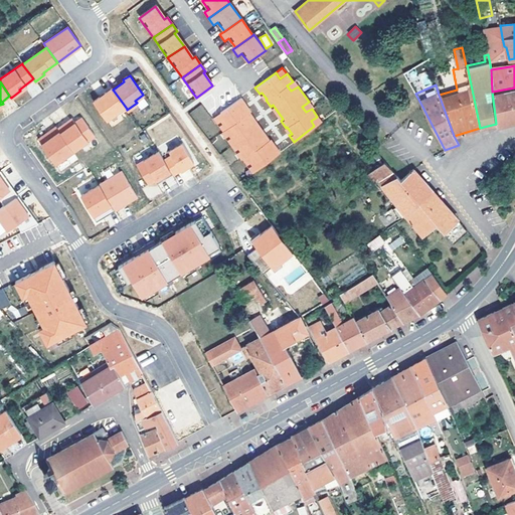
[(119,114),(127,109),(113,90),(112,88),(104,94),(105,95),(100,99),(99,98),(93,101),(106,120),(118,112),(119,114)]
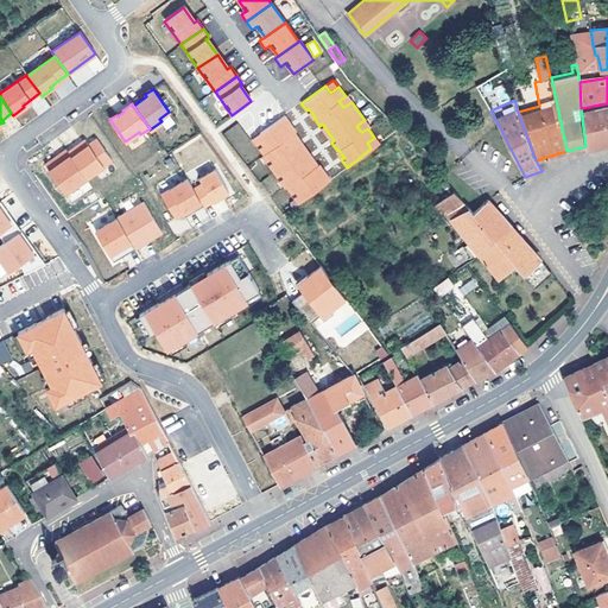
[(607,103),(581,108),(586,146),(607,141),(607,103)]
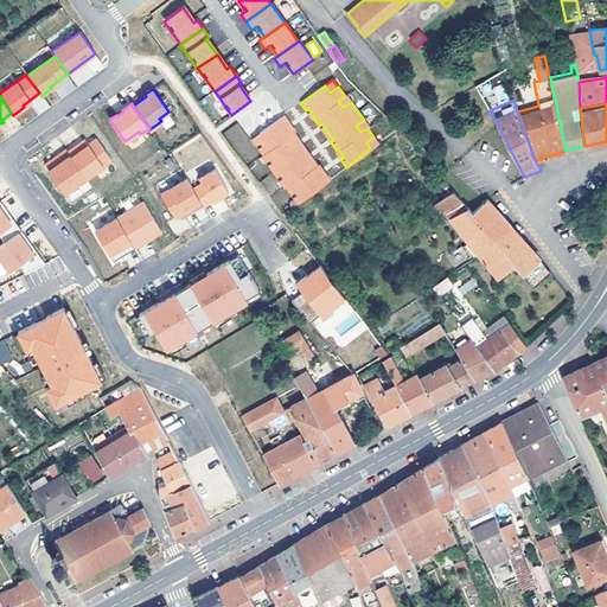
[(283,115),(259,133),(263,140),(256,146),(262,155),(269,151),(274,157),(266,163),(279,181),(287,176),(292,181),(285,186),(292,196),(300,191),(306,198),(330,180),(324,172),(320,174),(315,166),(317,165),(311,157),(308,159),(295,142),(299,140),(293,132),(292,133),(286,126),(288,123),(283,115)]
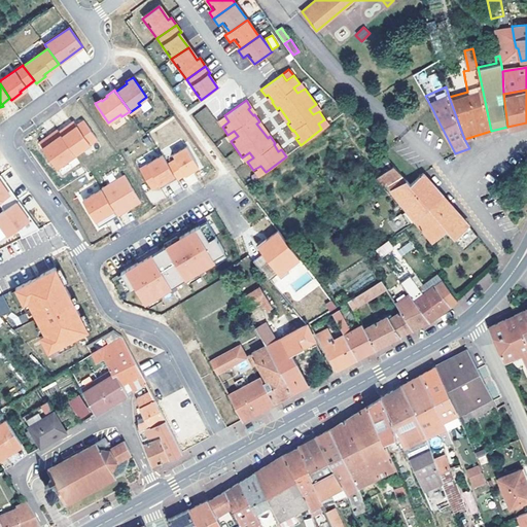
[(224,115),(217,120),(222,127),(229,121),(224,115)]
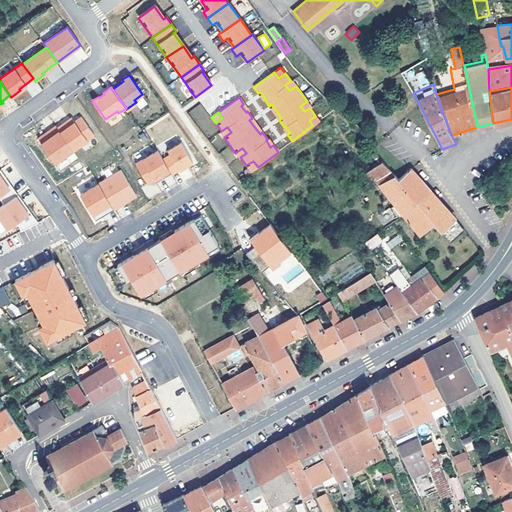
[(315,116),(309,120),(312,125),(319,120),(315,116)]
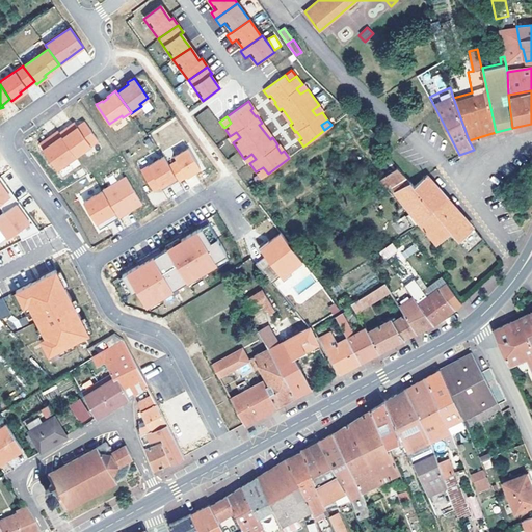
[(67,128),(59,133),(76,156),(98,140),(84,122),(77,126),(70,132),(67,128)]
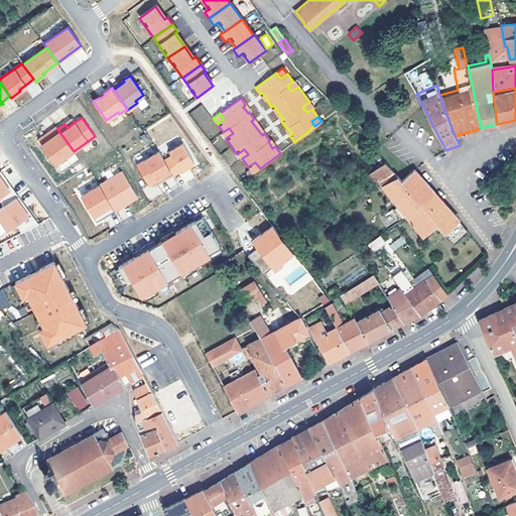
[(72,118),(65,124),(68,128),(75,122),(72,118)]
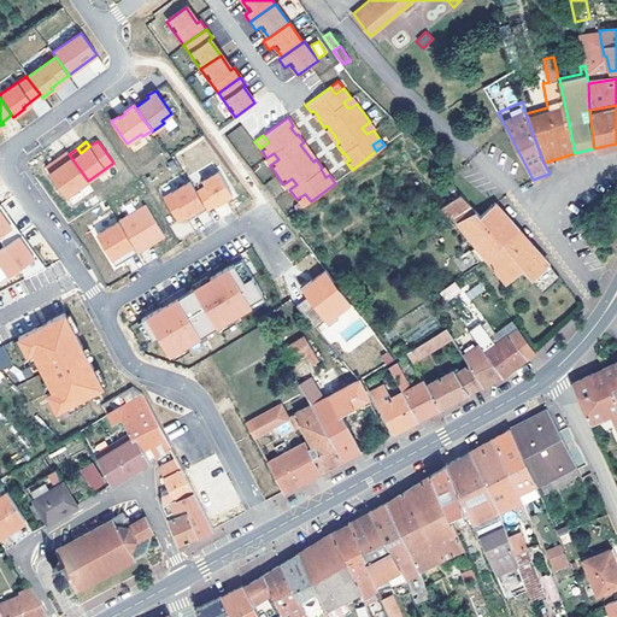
[(88,181),(69,154),(66,152),(45,168),(66,197),(88,181)]
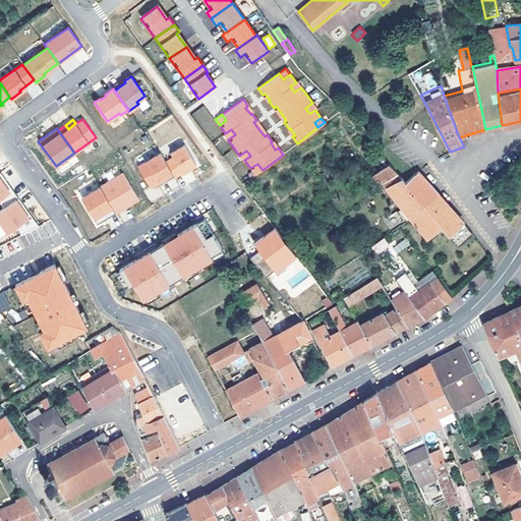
[(174,177),(195,165),(184,145),(171,153),(173,158),(165,162),(174,176),(174,177)]
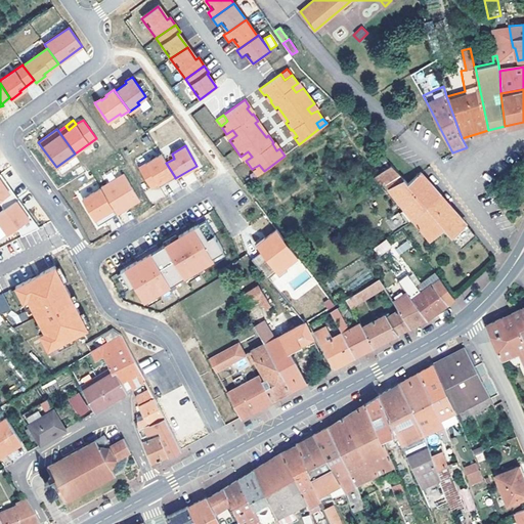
[(161,155),(138,168),(150,188),(158,184),(166,179),(168,182),(175,177),(166,163),(161,155)]
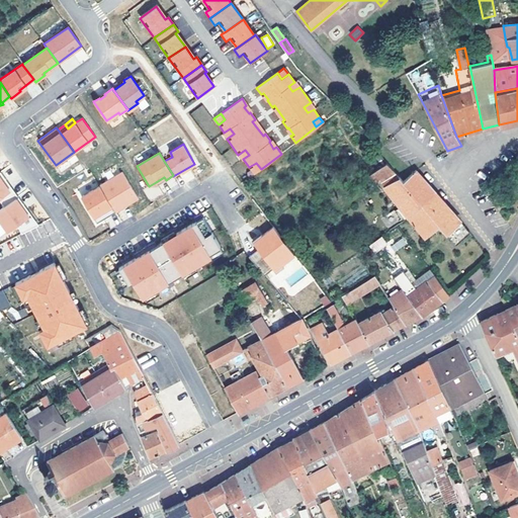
[(256,163),(249,167),(254,174),(261,169),(256,163)]
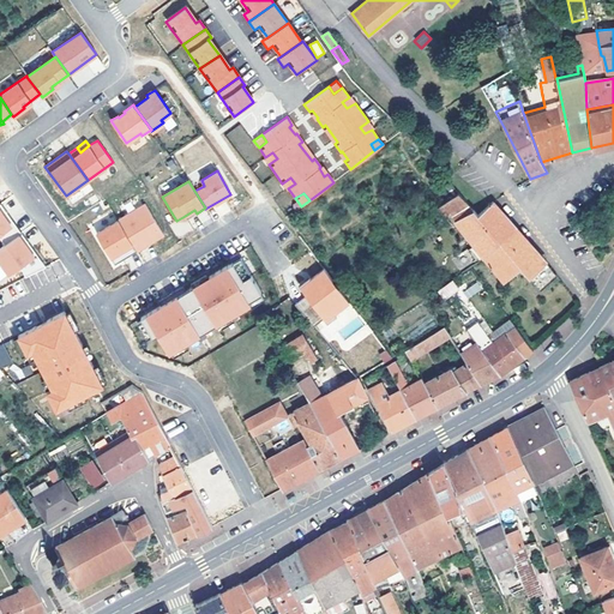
[(471,210),(457,193),(437,208),(444,217),(449,214),(453,220),(452,221),(470,242),(482,256),(516,228),(494,204),(493,202),(479,215),(473,209),(471,210)]
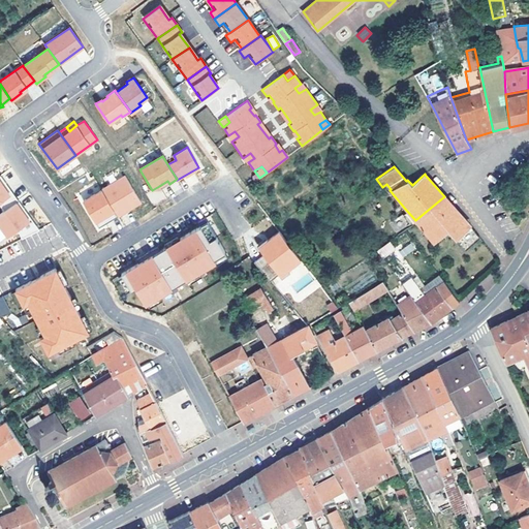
[(0,207),(3,212),(19,200),(18,200),(8,189),(6,190),(3,186),(5,184),(0,176),(0,207)]
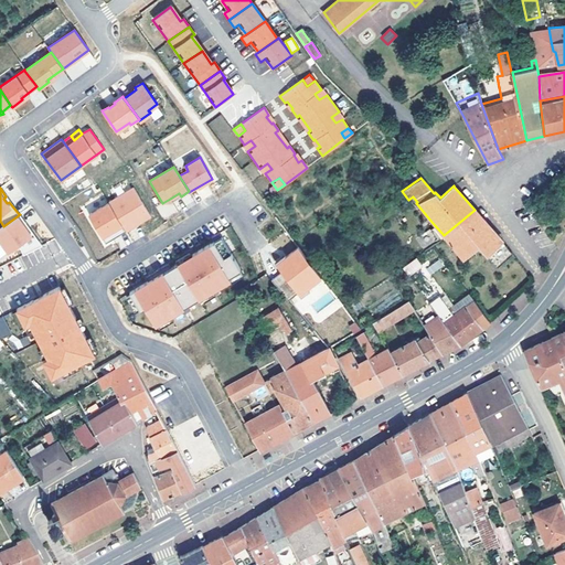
[(108,202),(126,231),(150,216),(134,188),(108,202)]
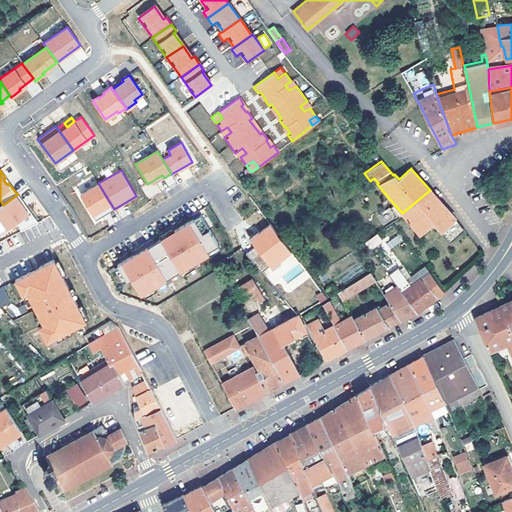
[(96,220),(114,209),(98,183),(80,194),(96,220)]
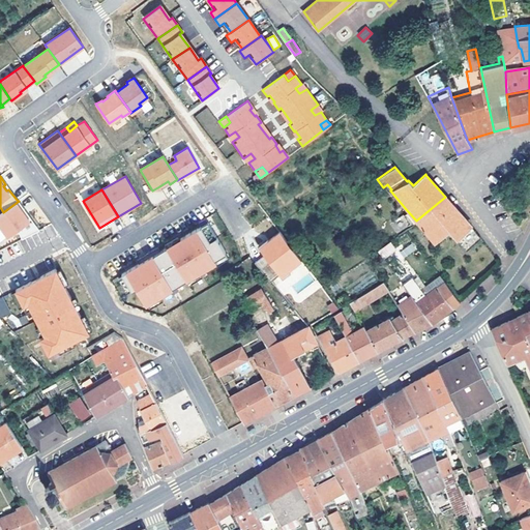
[(445,197),(416,221),(435,242),(447,229),(466,252),(480,237),(445,197)]
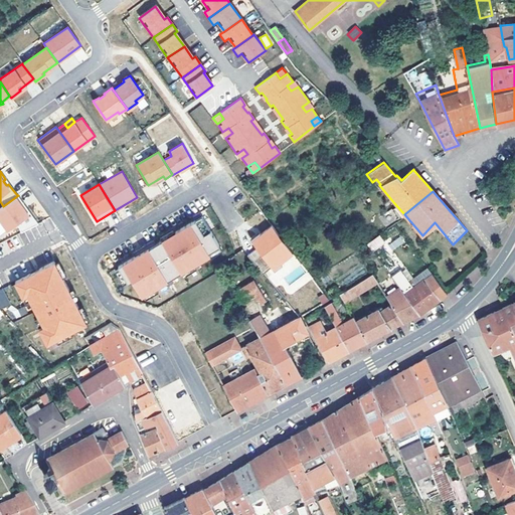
[(3,206),(0,207),(0,222),(6,231),(15,224),(21,232),(38,223),(35,219),(33,221),(30,217),(32,216),(26,208),(24,209),(21,205),(23,203),(18,195),(3,206)]
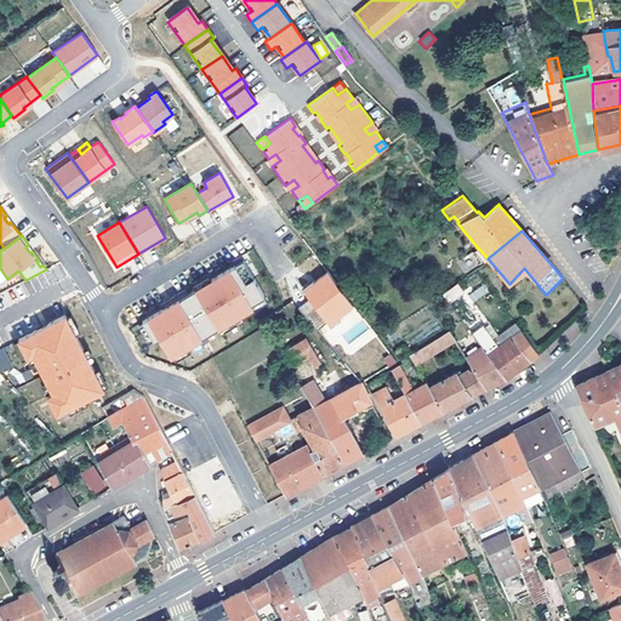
[(467,275),(488,258),(476,245),(454,262),(467,275)]
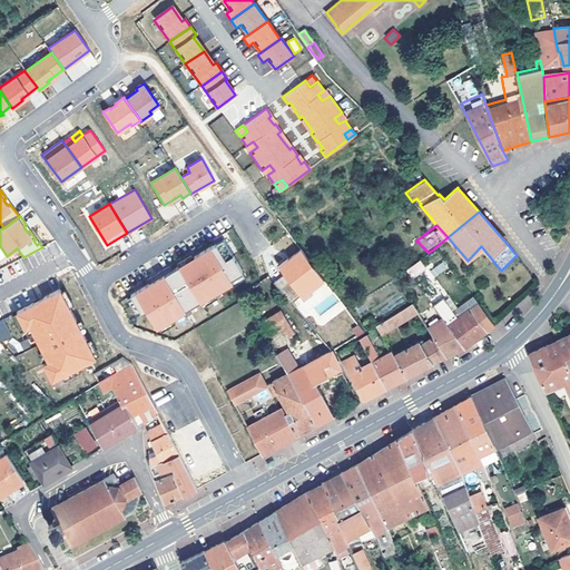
[(224,237),(133,291),(156,328),(247,275),(224,237)]
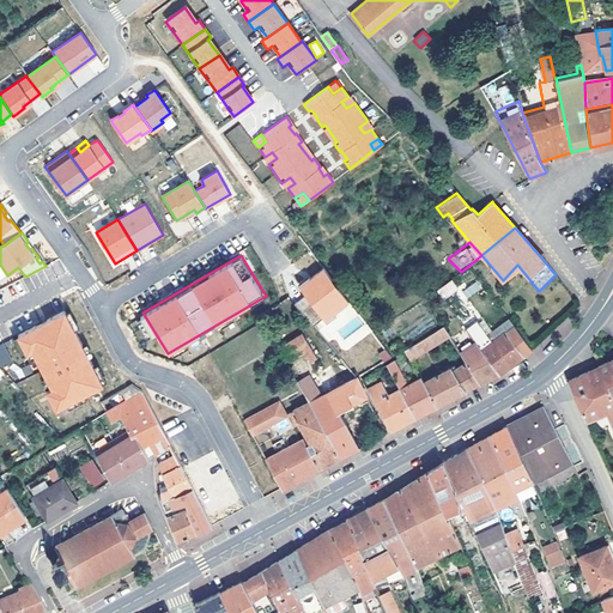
[(302,289),(289,298),(308,320),(315,314),(317,315),(345,293),(320,262),(296,280),(302,289)]
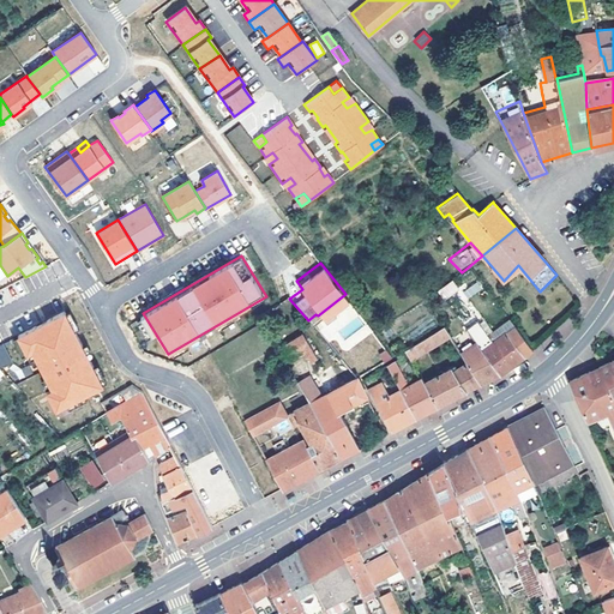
[(459,288),(452,280),(438,290),(445,300),(459,288)]
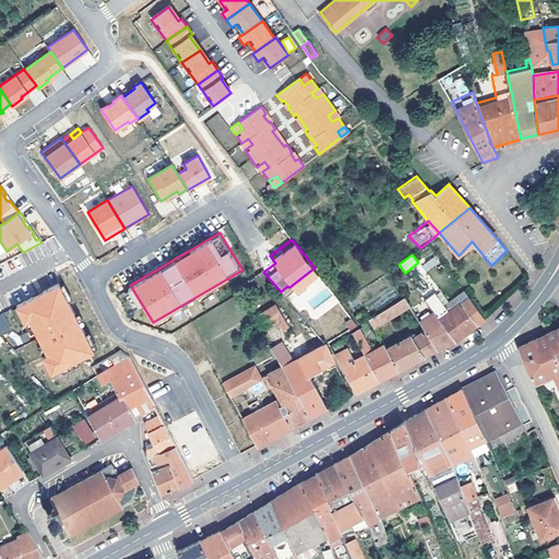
[(427,272),(439,263),(435,257),(423,265),(427,272)]
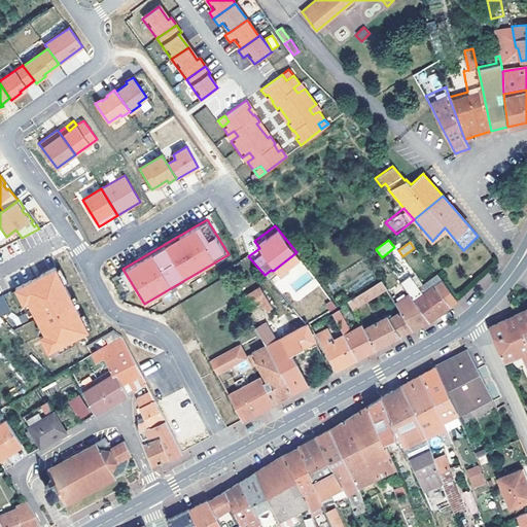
[(401,257),(394,247),(382,257),(389,267),(401,257)]
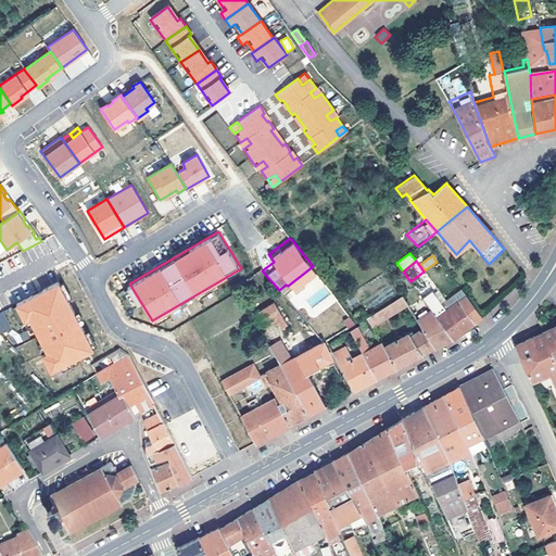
[(58,282),(15,304),(24,320),(28,318),(29,320),(34,328),(41,342),(45,350),(47,353),(41,355),(50,371),(60,366),(76,357),(92,349),(91,348),(84,332),(78,321),(74,314),(66,300),(59,285),(58,282)]
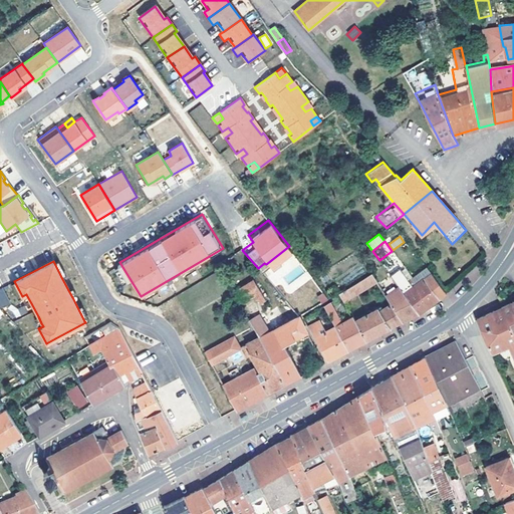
[(58,261),(54,263),(61,277),(65,275),(58,261)]
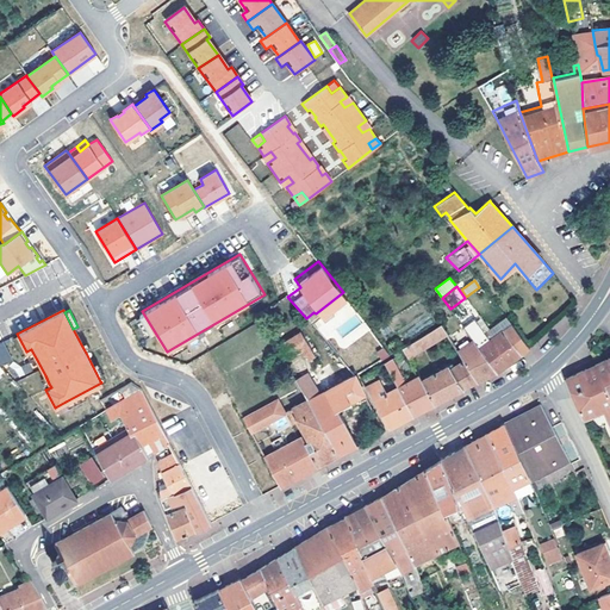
[(485,331),(490,328),(479,315),(474,318),(485,331)]
